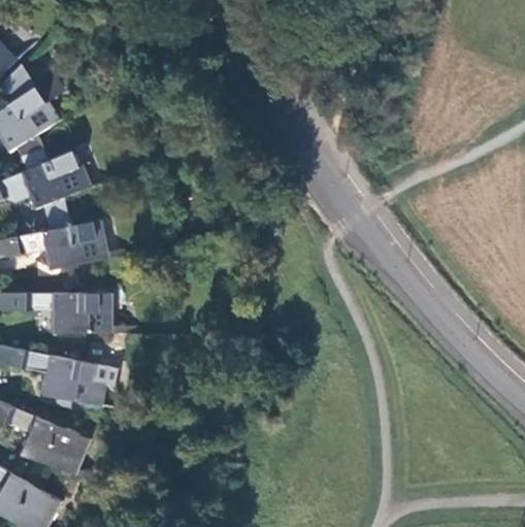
[(0,74),(18,58),(0,41),(0,74)]
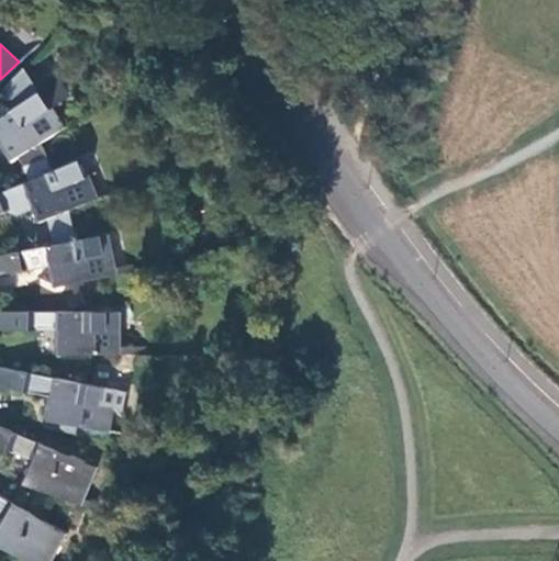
[(12,111),(40,92),(23,66),(0,89),(0,92),(12,111)]
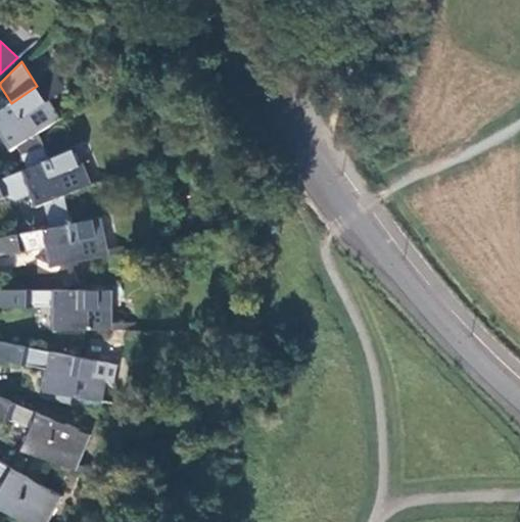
[(0,132),(11,148),(18,144),(22,153),(40,146),(34,134),(58,119),(37,86),(11,103),(0,109),(0,132)]
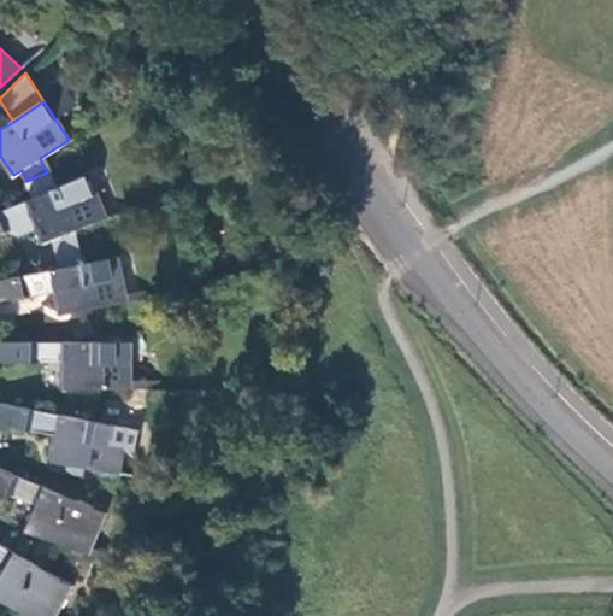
[(47,172),(27,181),(33,198),(54,189),(47,172)]
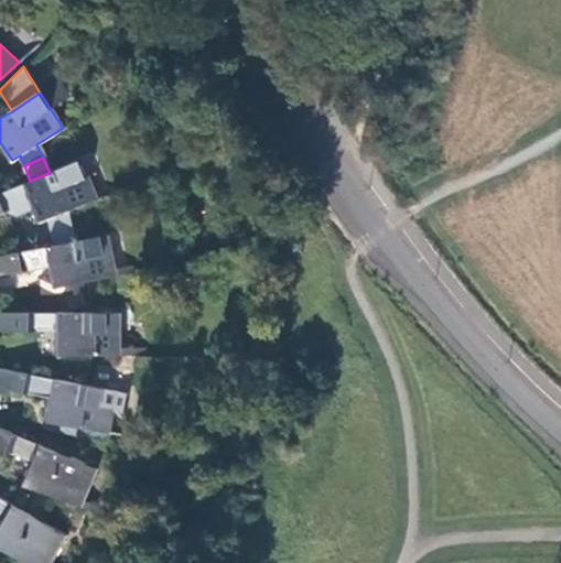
[(83,161),(50,173),(30,181),(0,192),(0,212),(13,207),(20,210),(34,205),(40,222),(52,216),(68,209),(98,198),(83,161)]
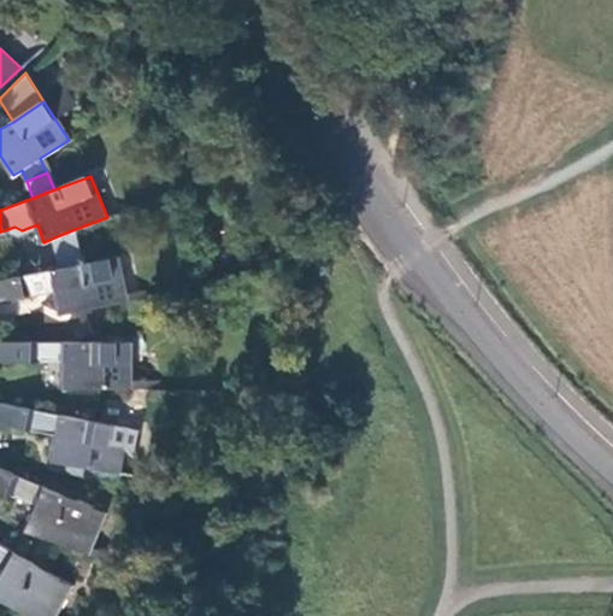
[(57,236),(65,268),(83,264),(75,229),(57,236)]
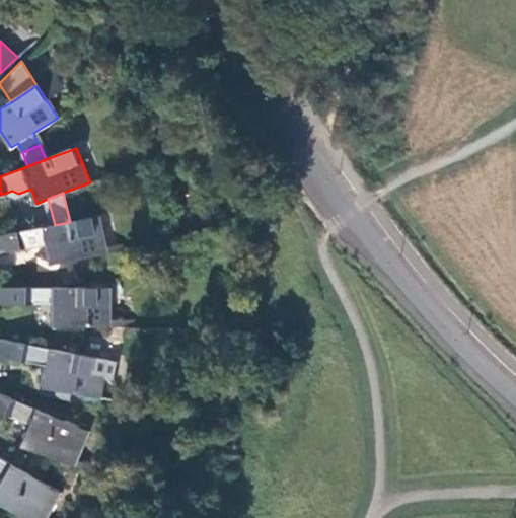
[(55,225),(0,234),(0,250),(47,242),(51,264),(106,254),(100,216),(70,222),(55,225)]
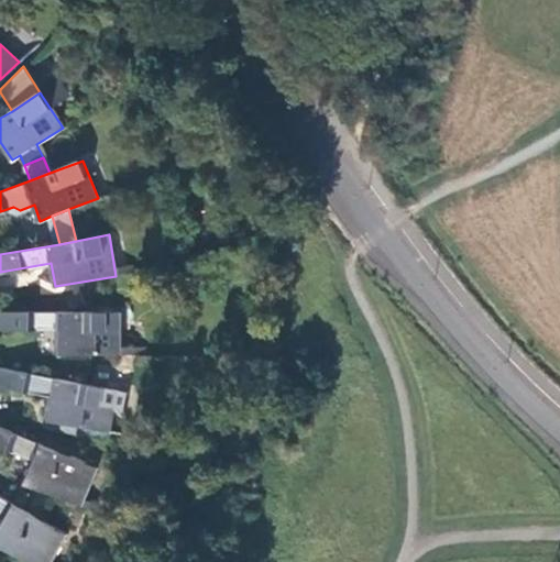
[(121,313),(0,310),(0,329),(58,331),(58,353),(120,353),(121,313)]
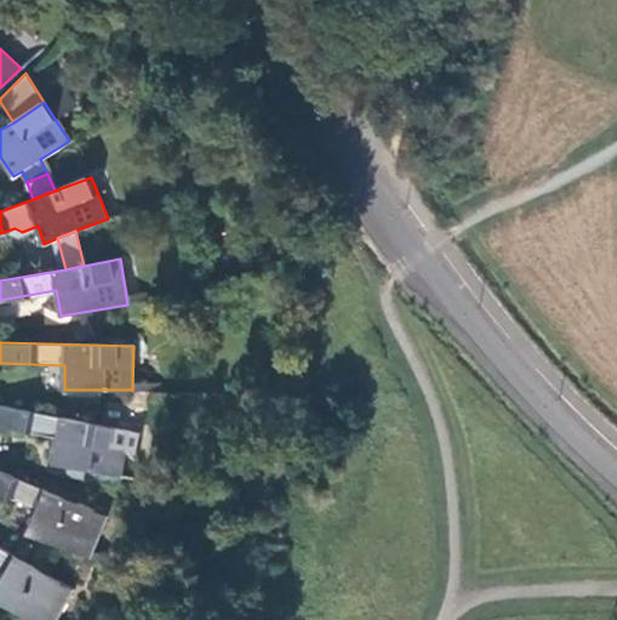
[(140,434),(0,405),(0,427),(57,438),(51,464),(66,466),(64,475),(81,478),(83,470),(119,477),(124,451),(135,454),(140,434)]
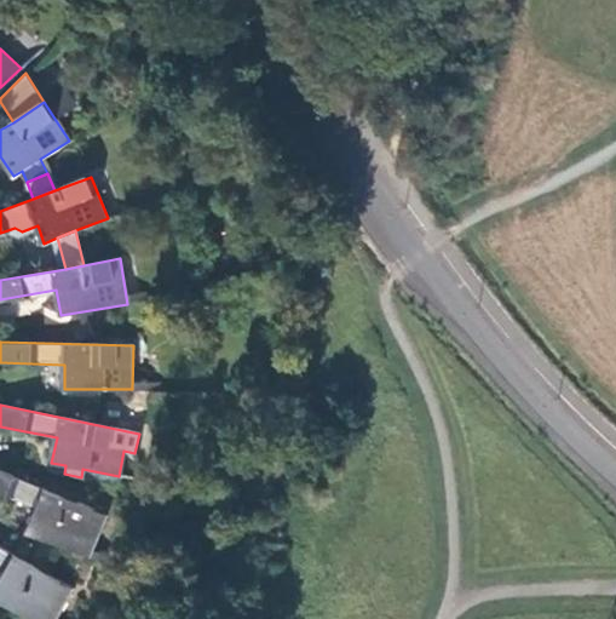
[(200,471),(182,468),(179,481),(197,485),(200,471)]
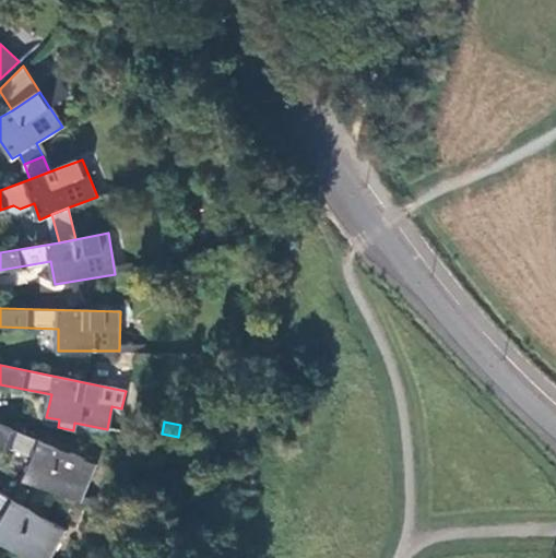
[(96,464),(0,424),(0,444),(33,459),(24,479),(81,503),(96,464)]
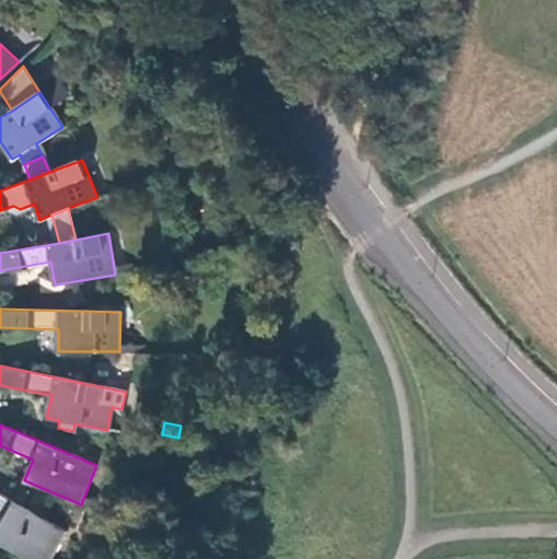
[(0,544),(26,558),(50,558),(66,533),(0,496),(0,516),(3,519),(0,524),(0,544)]
